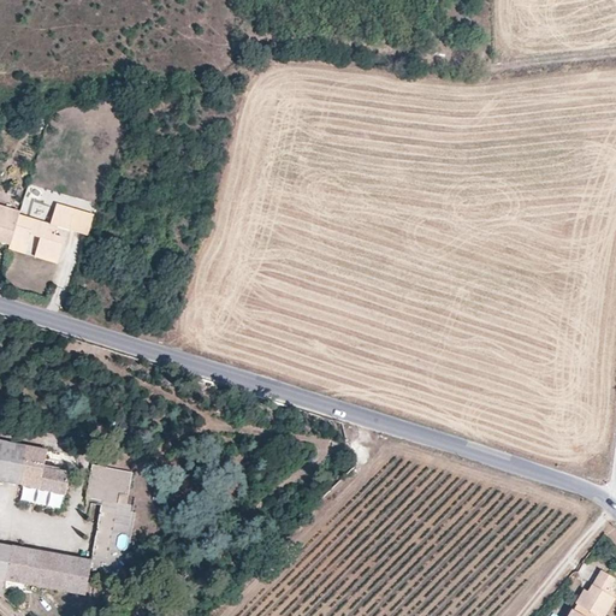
[(54,234),(57,225),(69,229),(75,208),(55,202),(49,223),(34,218),(31,229),(15,224),(10,238),(27,243),(30,234),(40,236),(35,250),(58,256),(64,237),(54,234)]
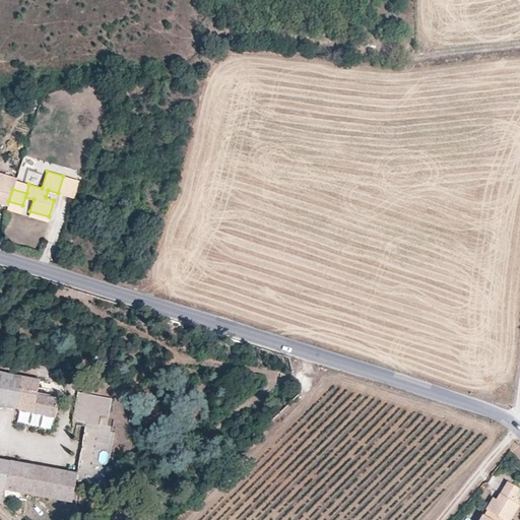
[(0,173),(0,202),(7,205),(8,201),(12,189),(15,180),(16,178),(0,173)]
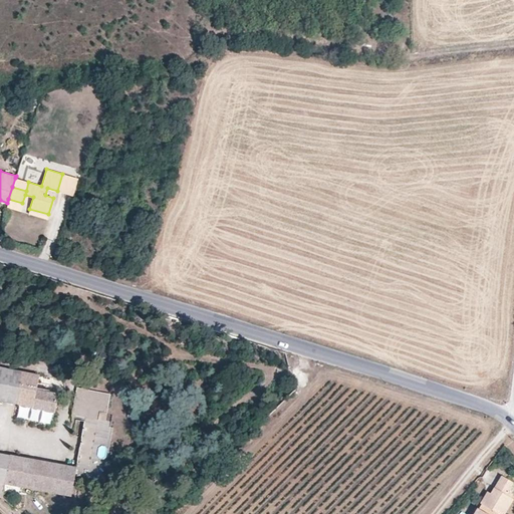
[(72,195),(77,178),(62,174),(57,191),(72,195)]
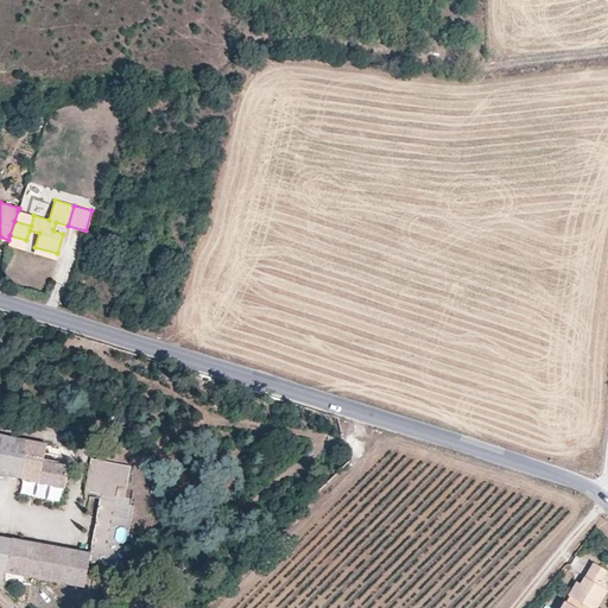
[(31,226),(33,215),(18,210),(14,221),(31,226)]
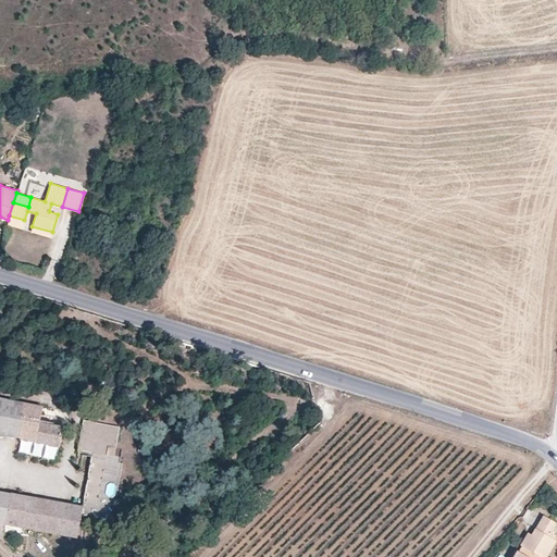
[(22,227),(24,220),(9,215),(8,220),(7,223),(22,227)]
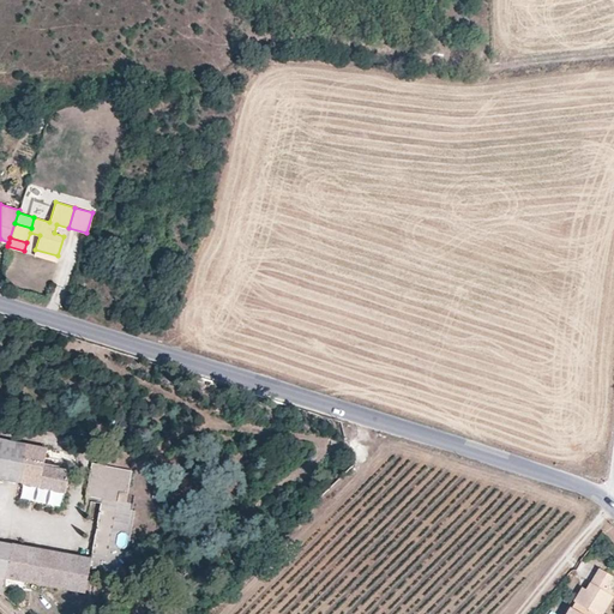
[(58,256),(35,250),(34,254),(56,260),(58,256)]
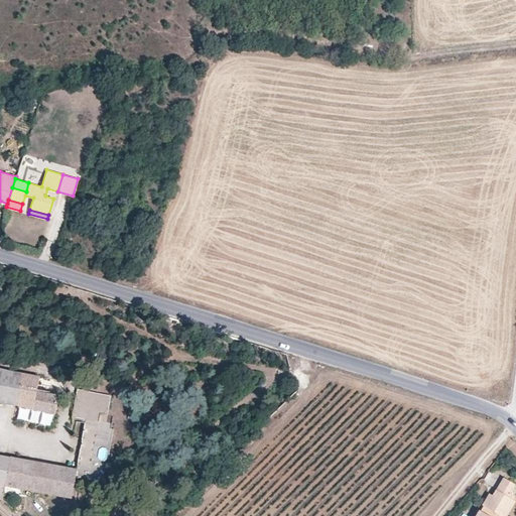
[(36,391),(39,377),(0,368),(0,400),(18,405),(54,413),(58,395),(36,391)]
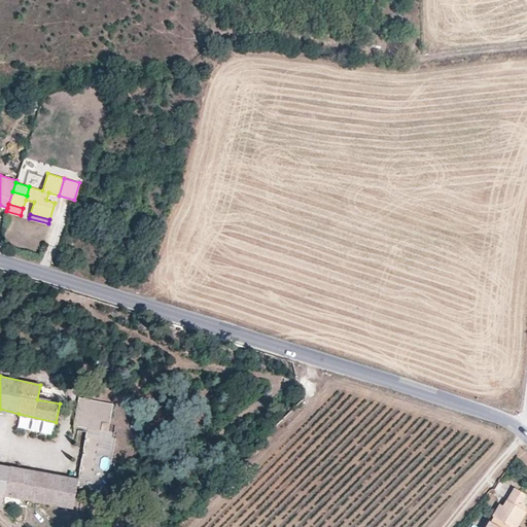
[(106,492),(115,437),(112,436),(113,432),(107,430),(112,402),(78,396),(73,424),(86,427),(77,479),(76,487),(106,492)]
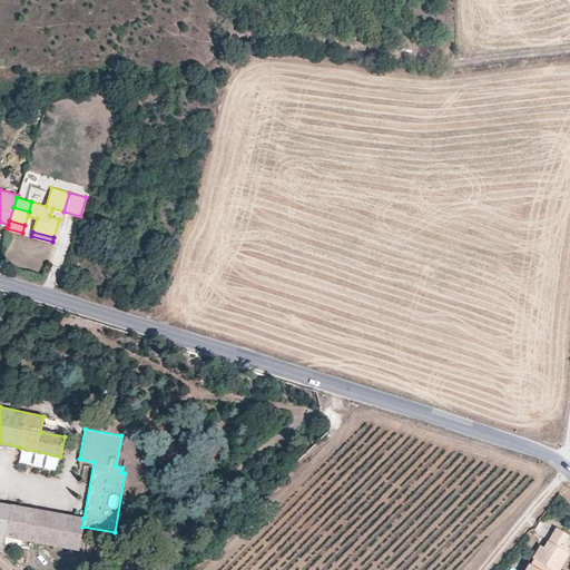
[(82,527),(84,518),(0,502),(0,549),(2,551),(5,536),(78,549),(82,527)]
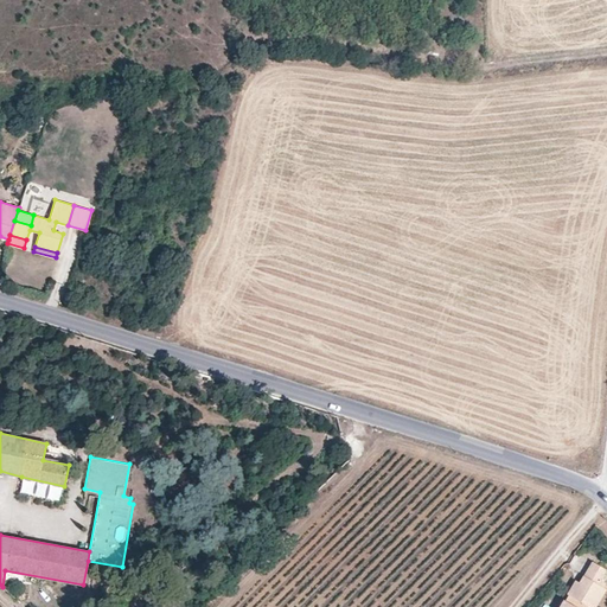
[(595,606),(606,589),(604,587),(606,583),(600,580),(606,569),(593,562),(580,583),(576,581),(568,594),(569,595),(566,601),(564,601),(560,606),(595,606)]
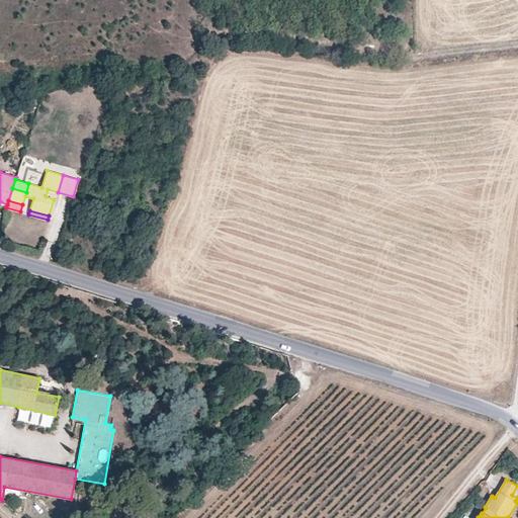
All buildings are outlined.
